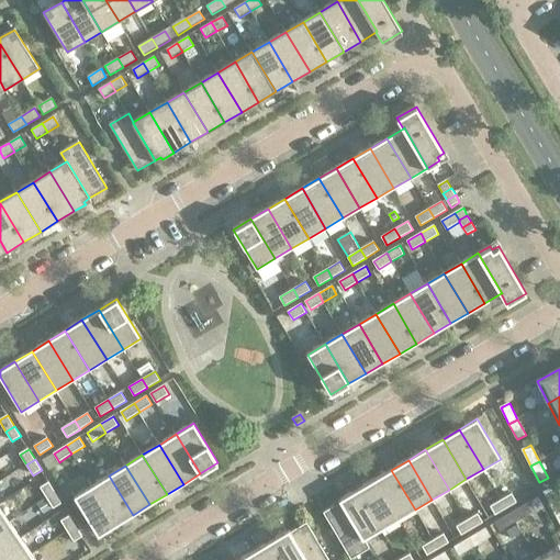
[(415,510),(391,470),(374,480),(398,519),(415,510)]
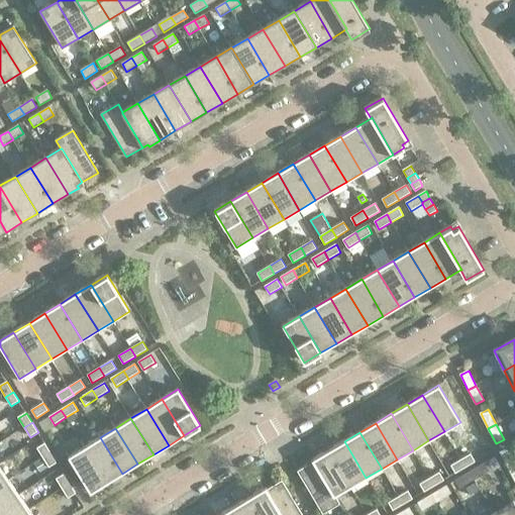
[(122,474),(100,437),(85,447),(107,483),(122,474)]
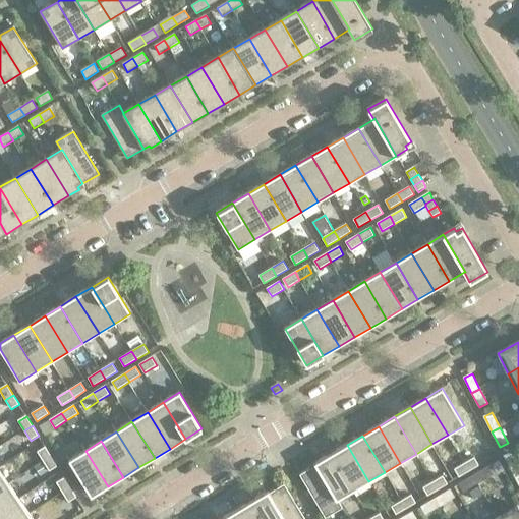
[(368,481),(347,445),(331,454),(353,491),(368,481)]
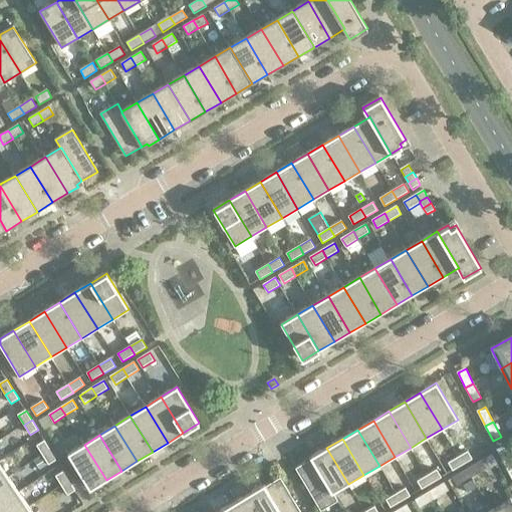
[(51,451),(45,441),(37,446),(43,456),(51,451)]
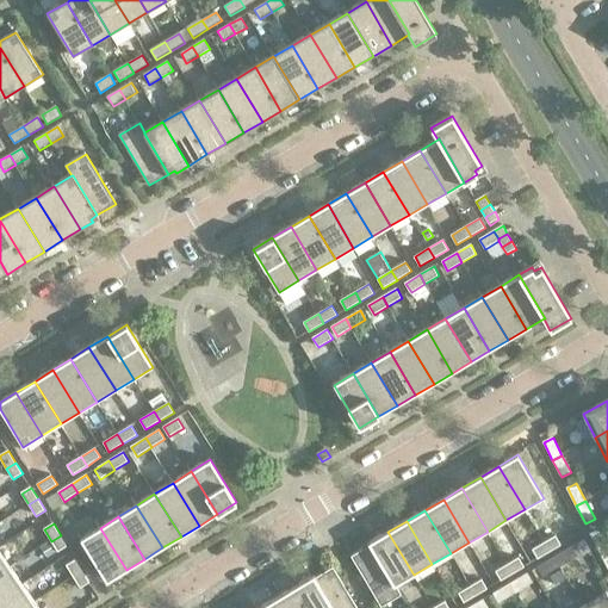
[(126,570),(100,528),(81,540),(107,582),(126,570)]
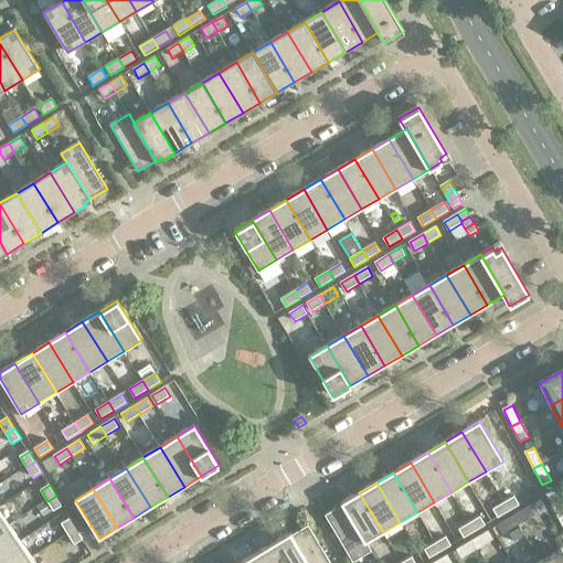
[(555,490),(546,495),(555,511),(562,508),(562,502),(555,490)]
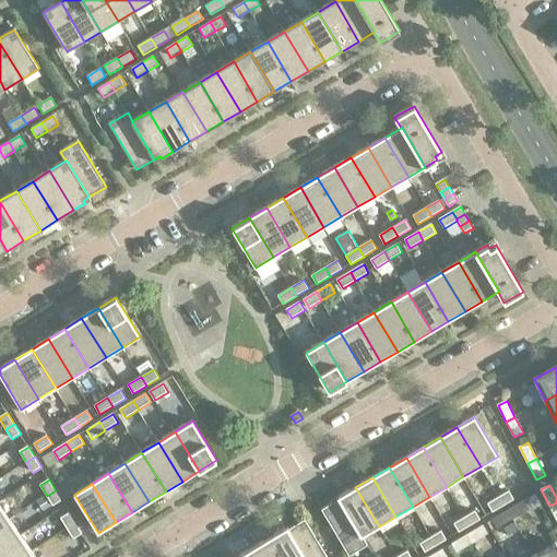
[(379,526),(355,487),(338,498),(339,500),(340,499),(362,536),(363,536),(379,526)]
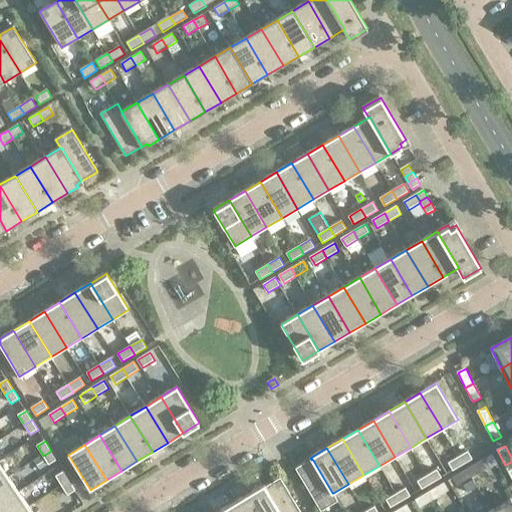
[(57,461),(51,451),(43,456),(49,466),(57,461)]
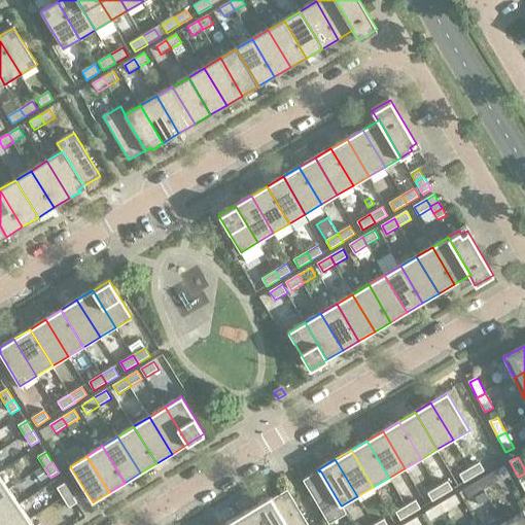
[(480,462),(469,468),(475,477),(485,470),(480,462)]
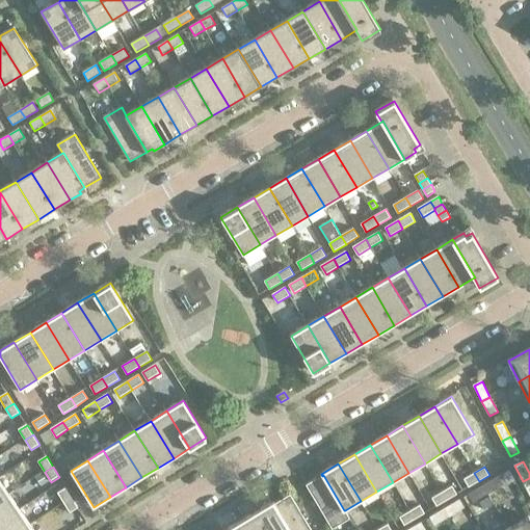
[(479,481),(474,473),(465,479),(469,487),(479,481)]
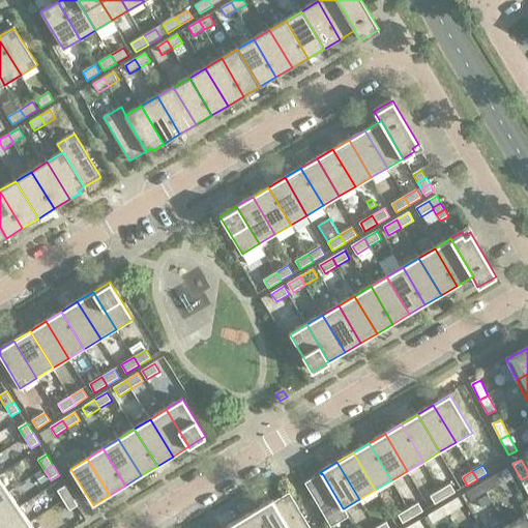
[(322,473),(321,474),(305,484),(331,527),(349,517),(344,508),(343,508),(322,473)]
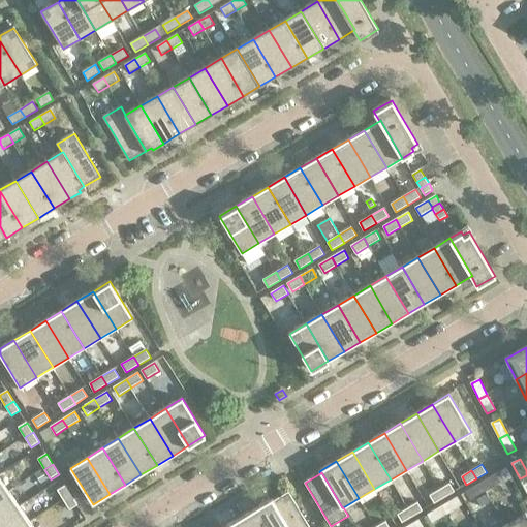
[(501,482),(497,474),(483,483),(487,491),(501,482)]
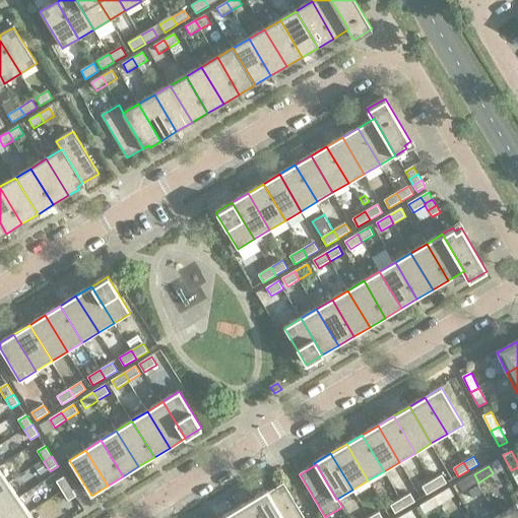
[(0,491),(10,484),(0,469),(0,491)]
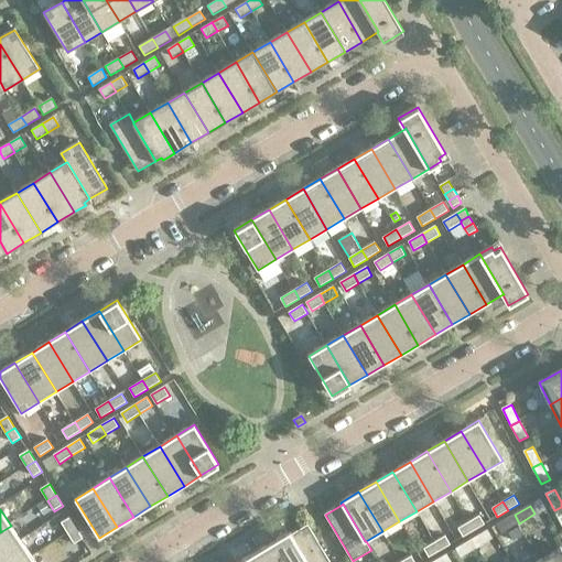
[(519,523),(515,515),(498,523),(504,532),(519,523)]
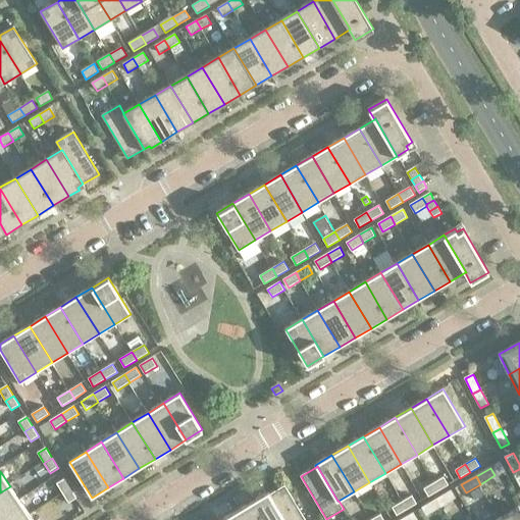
[(444,477),(433,483),(438,491),(449,485),(444,477)]
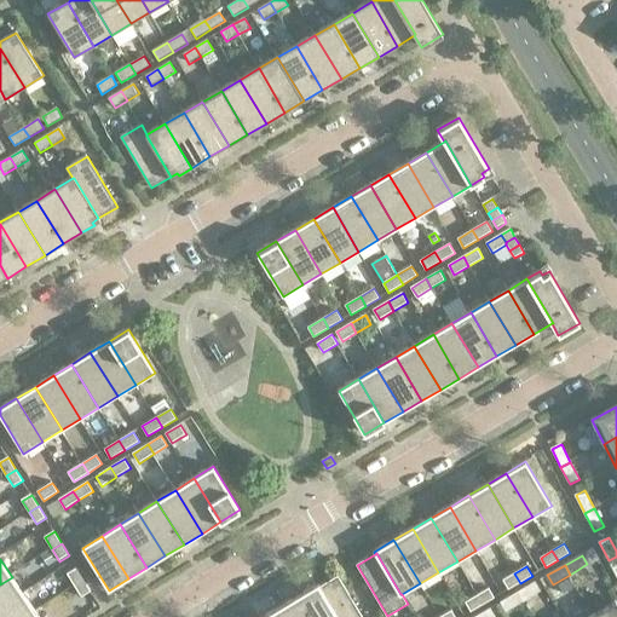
[(85,581),(78,569),(68,575),(75,587),(85,581)]
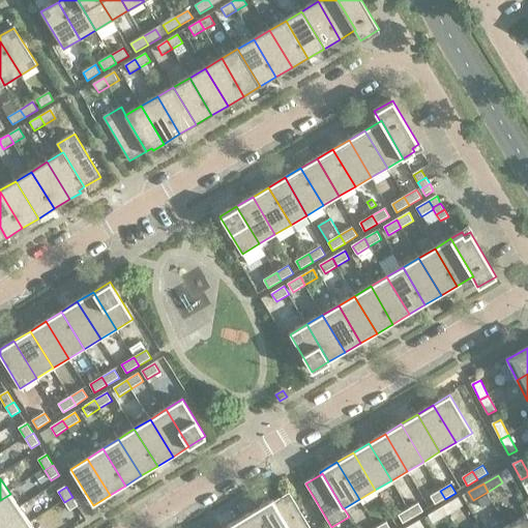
[(445,499),(440,491),(431,496),(435,504),(445,499)]
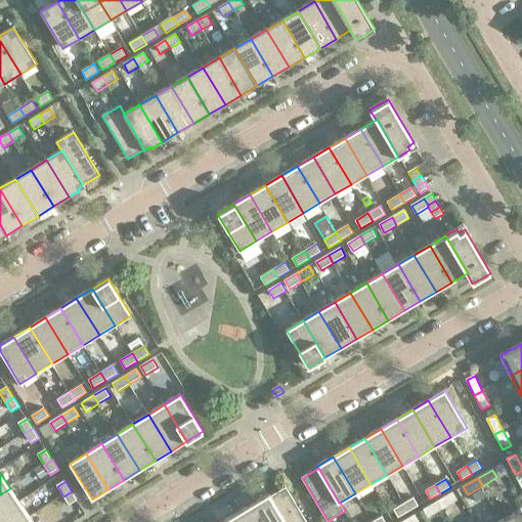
[(307,521),(286,487),(271,496),(269,497),(285,521),(307,521)]
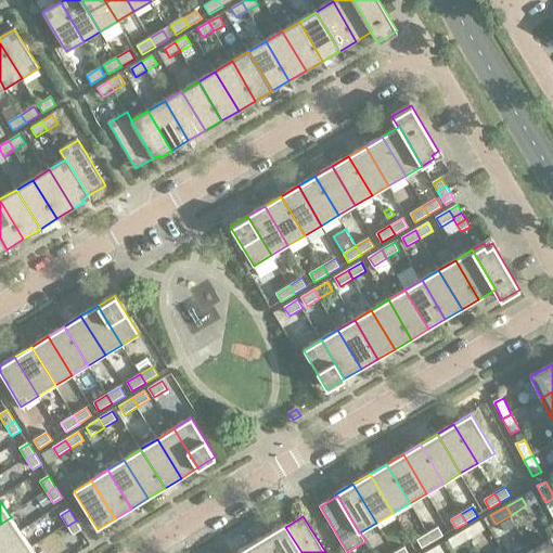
[(0,547),(22,532),(11,517),(0,524),(0,547)]
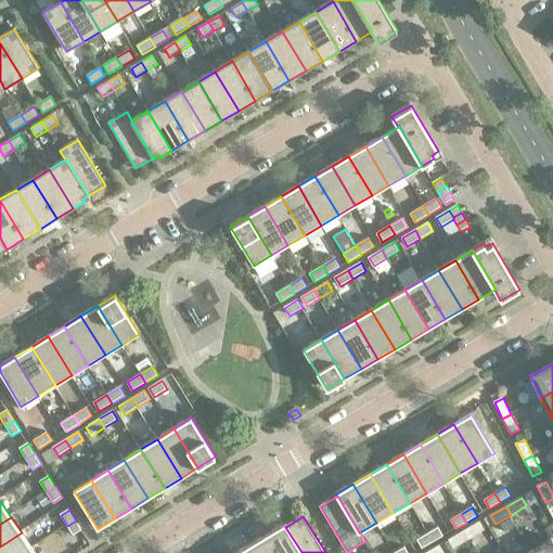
[(516,525),(512,518),(501,525),(505,531),(516,525)]
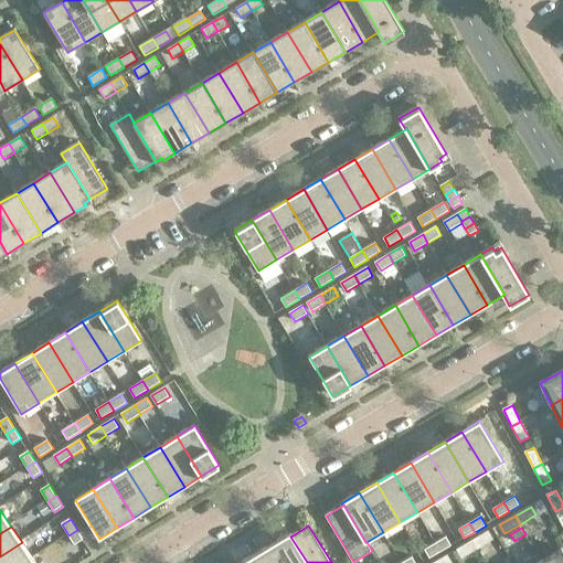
[(84,540),(77,530),(68,535),(75,545),(84,540)]
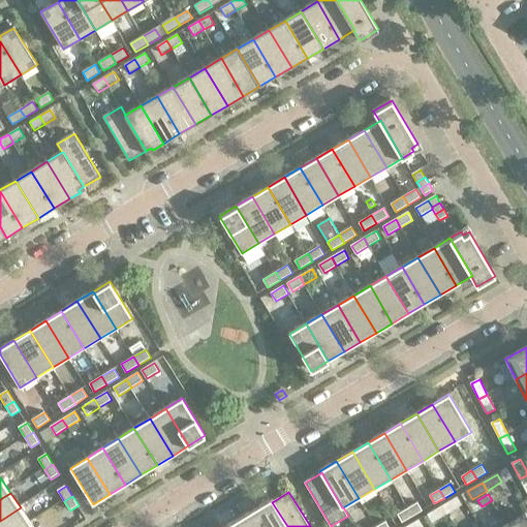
[(463,504),(459,497),(443,505),(448,514),(463,504)]
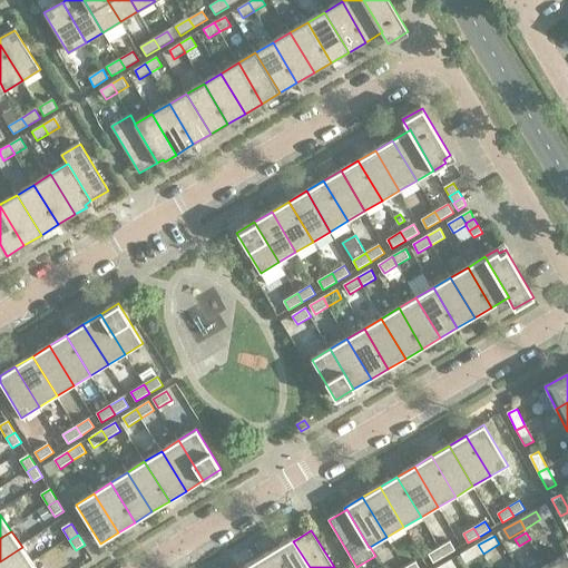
[(293,538),(275,549),(286,567),(310,567),(293,541),(295,540),(293,538)]
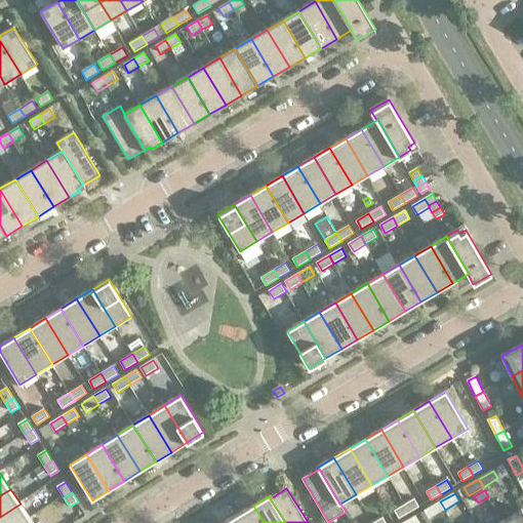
[(414,498),(405,505),(409,513),(419,507),(414,498)]
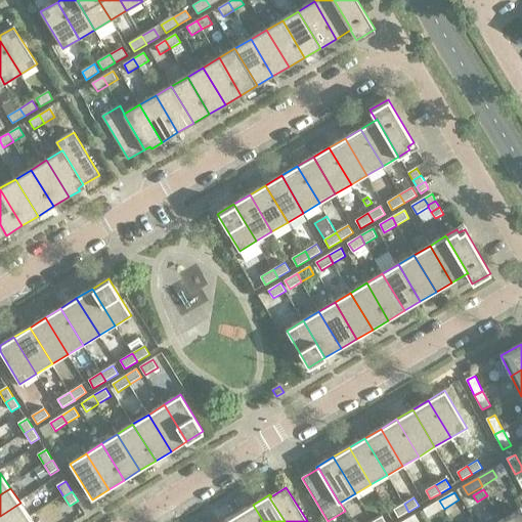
[(444,509),(439,501),(425,510),(430,517),(444,509)]
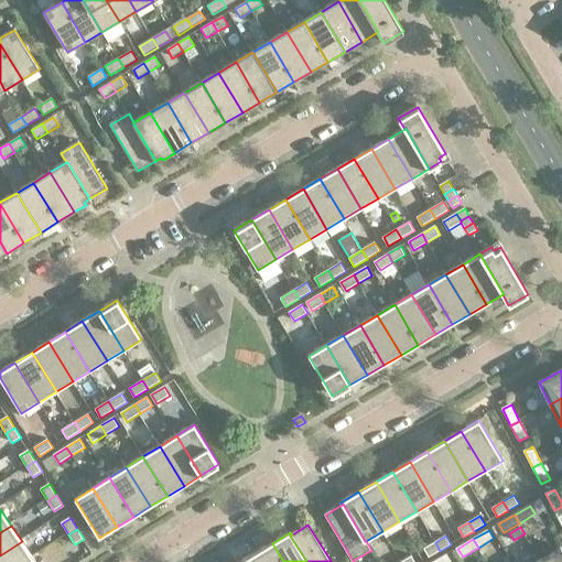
[(28,561),(33,558),(22,541),(0,555),(0,561),(28,561)]
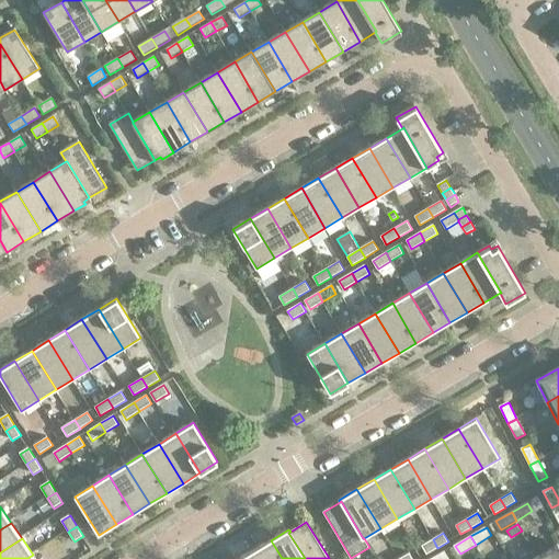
[(437,548),(433,539),(422,546),(426,555),(437,548)]
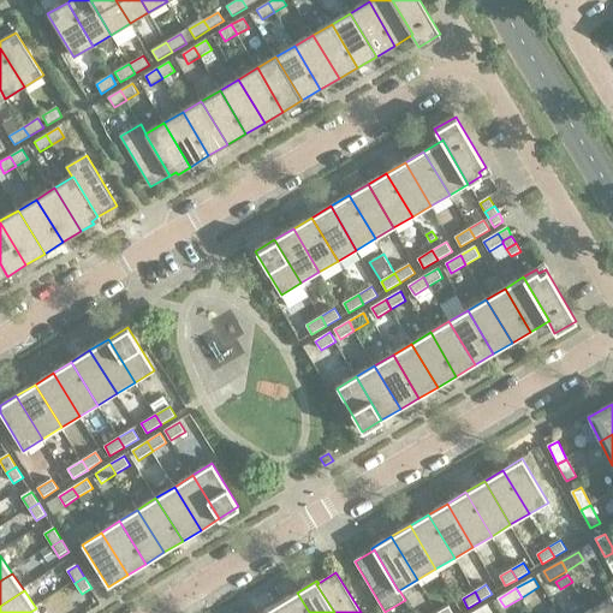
[(309,612),(297,593),(279,605),(284,612),(309,612)]
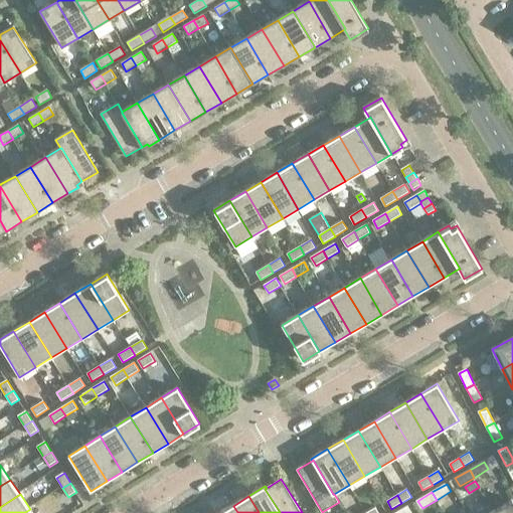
[(511,501),(493,512),(512,512),(512,499),(511,500),(511,501)]
